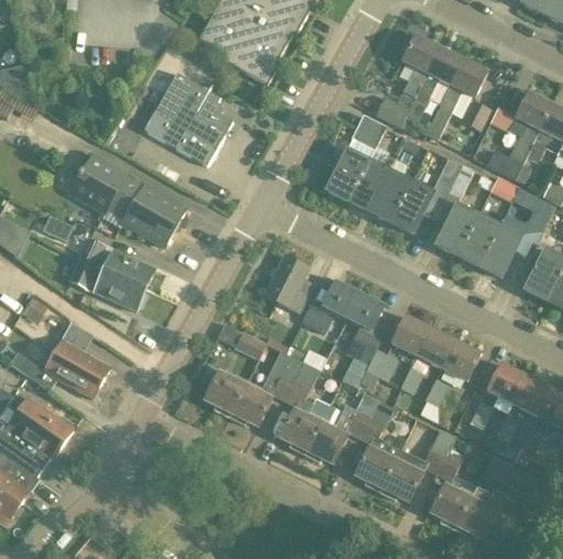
[(229,64),(266,0),(217,0),(219,1),(198,39),(225,54),(222,59),(229,64)]
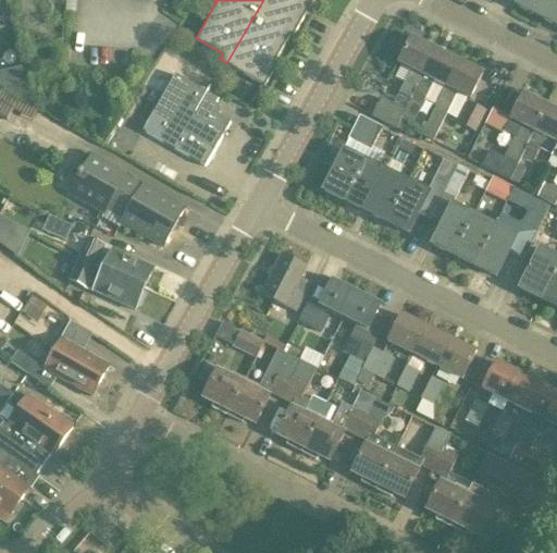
[(263,0),(226,63),(235,68),(262,84),(275,63),(272,61),(289,33),(292,34),(311,0),(263,0)]
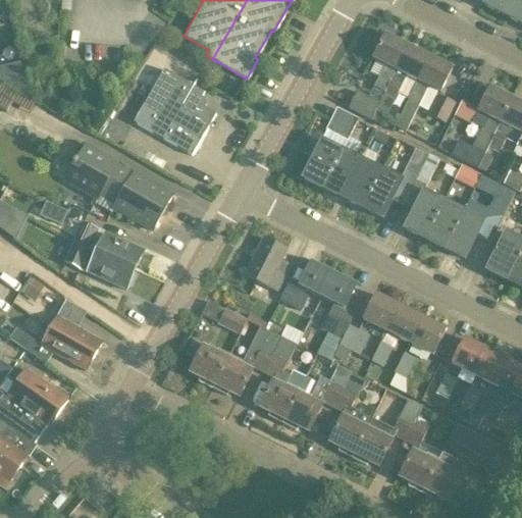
[(484,0),(483,2),(507,14),(513,0),(484,0)]
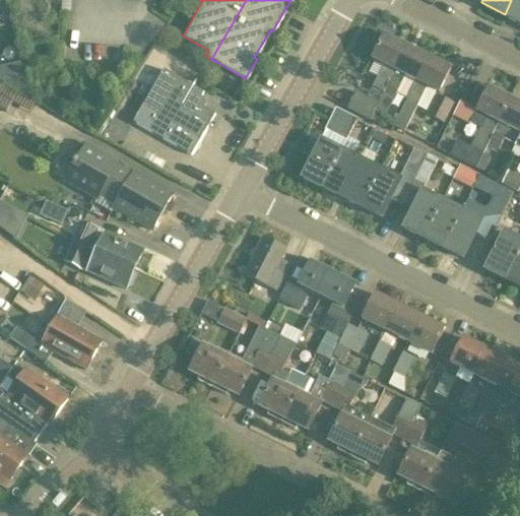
[(511,0),(505,14),(519,21),(519,0),(511,0)]
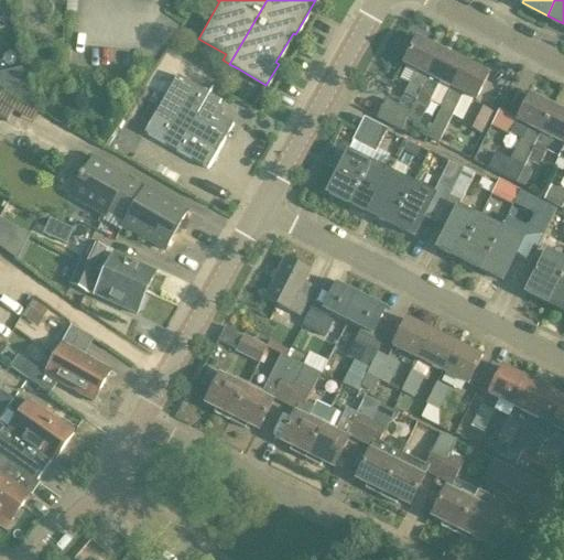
[(403,63),(415,68),(403,92),(415,97),(441,47),(416,35),(403,63)]
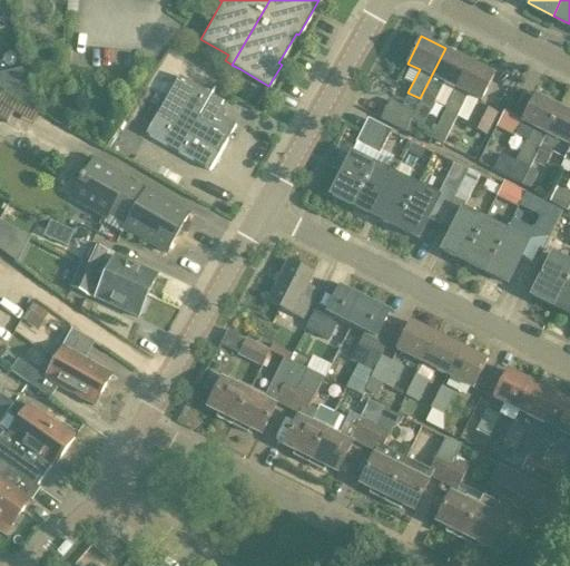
[(445,48),(420,98),(431,105),(443,81),(455,87),(469,60),(445,48)]
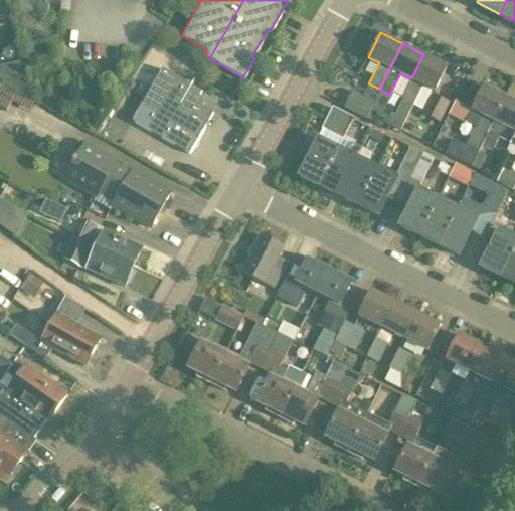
[(411,78),(389,122),(400,128),(422,83),(434,90),(446,65),(423,54),(411,78)]
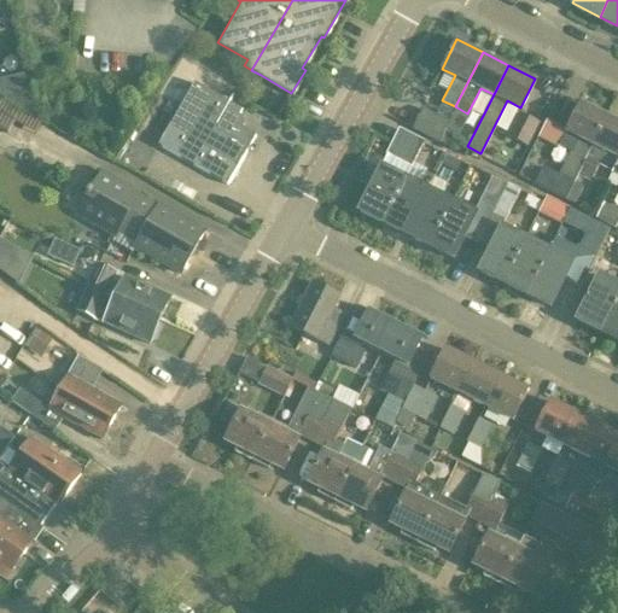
[(0,92),(34,112),(24,73),(0,76),(0,92)]
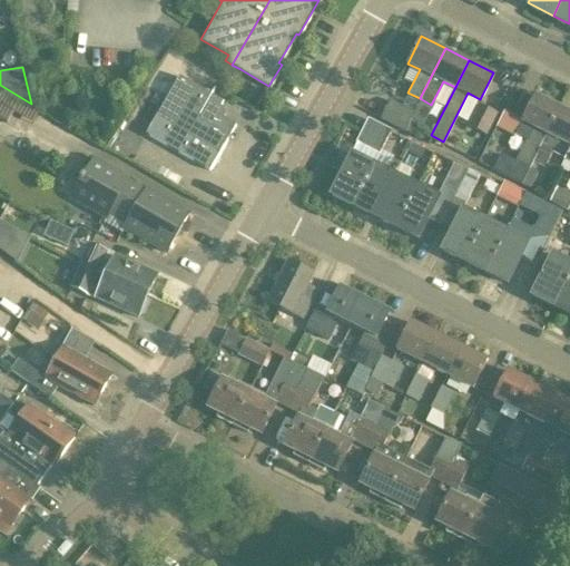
[(198,84),(197,85),(178,74),(146,132),(209,168),(219,150),(220,152),(237,123),(218,113),(225,99),(198,84)]
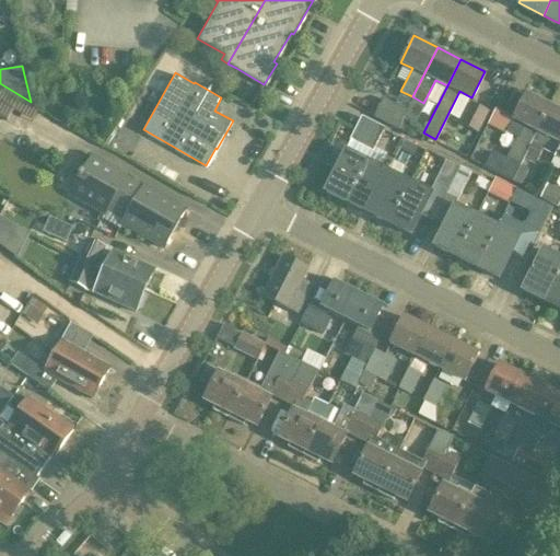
[(0,114),(7,118),(19,97),(0,87),(0,114)]
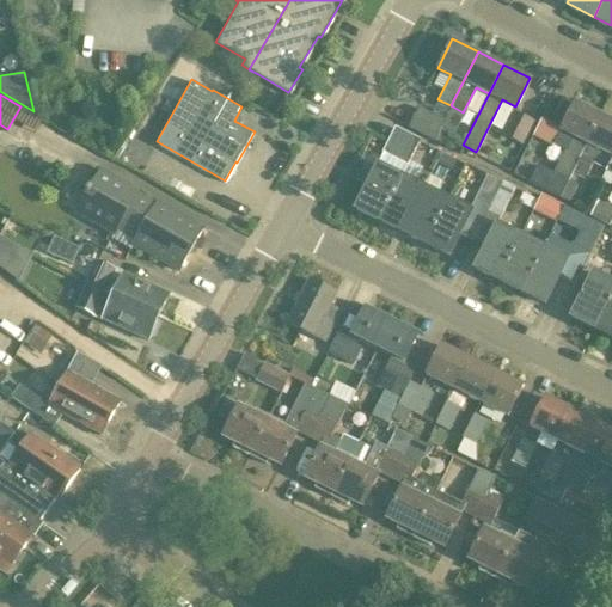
[(561,129),(570,135),(551,172),(552,173),(545,188),(560,195),(601,114),(575,100),(561,129)]
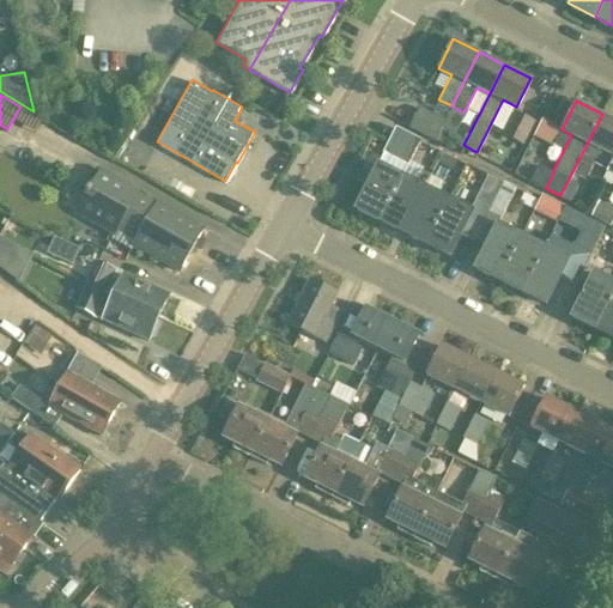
[(419,104),(407,126),(435,139),(435,138),(444,143),(450,131),(441,127),(445,117),(419,104)]
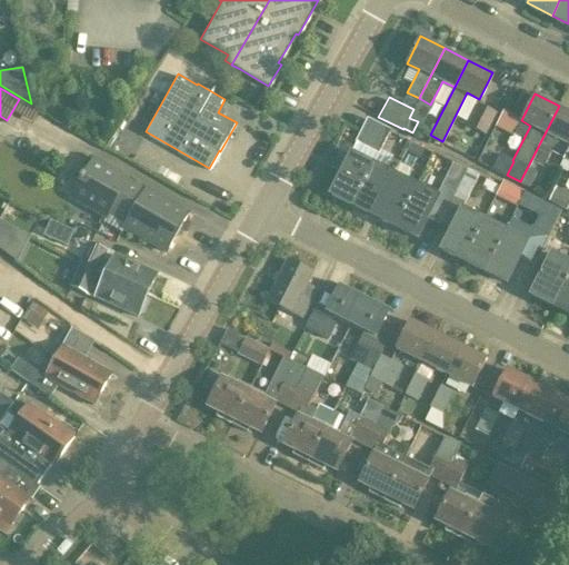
[(486,134),(496,111),(476,101),(466,124),(486,134)]
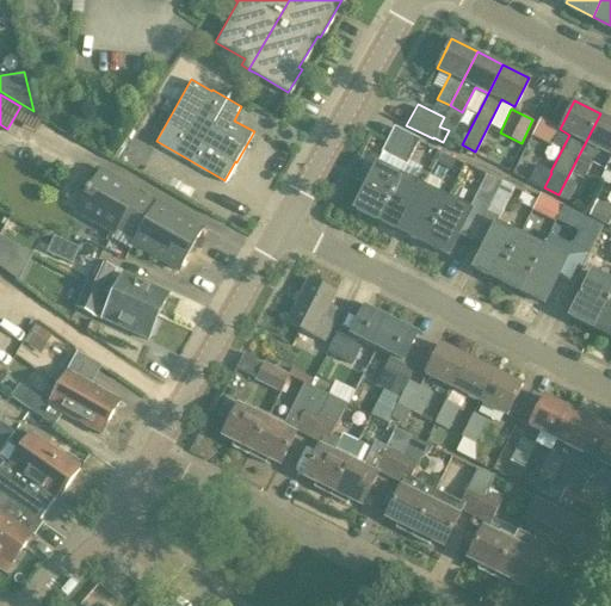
[(559,195),(560,196),(569,175),(573,168),(585,174),(592,160),(605,167),(610,154),(610,118),(600,113),(559,195)]
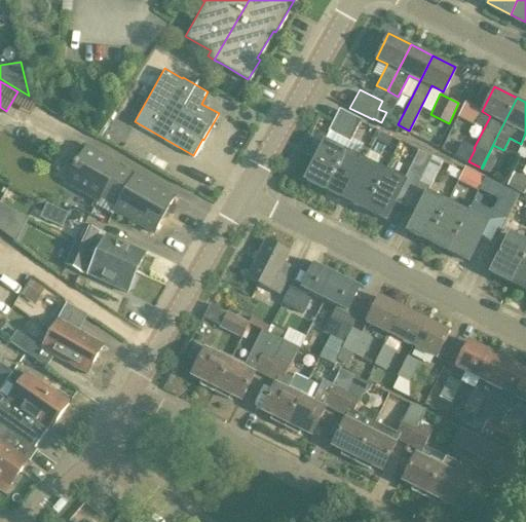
[(330,131),(325,141),(324,140),(304,179),(325,189),(344,150),(361,118),(339,107),(328,129),(330,131)]
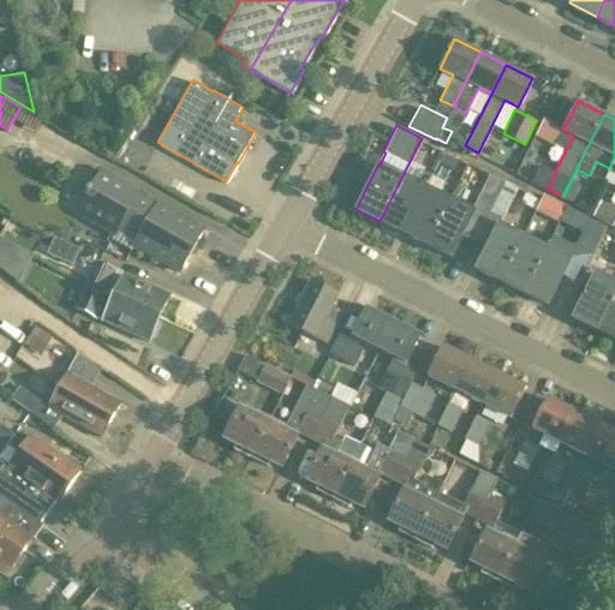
[(433,174),(402,232),(427,244),(449,199),(437,193),(445,180),(440,178),(447,165),(440,161),(433,174)]
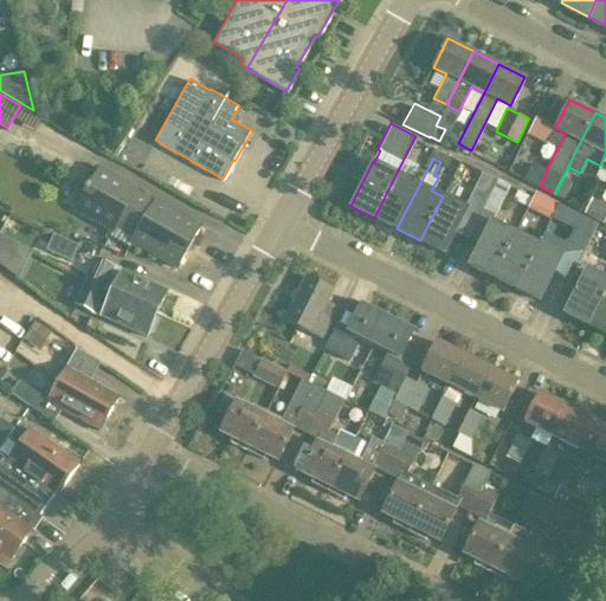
[(397,173),(374,218),(397,228),(426,172),(413,166),(414,163),(407,160),(400,175),(397,173)]
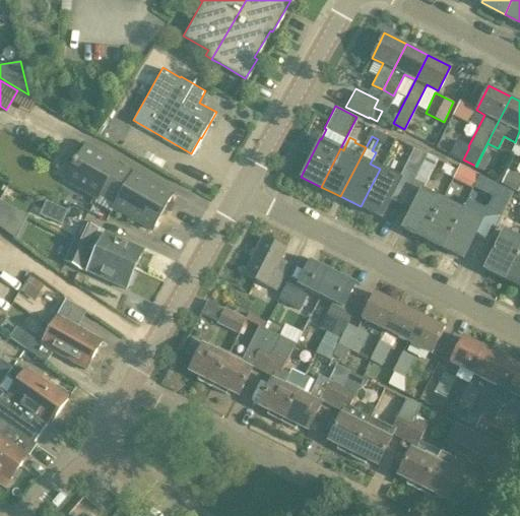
[(107,199),(124,168),(116,163),(118,160),(85,143),(65,178),(98,196),(99,194),(107,199)]
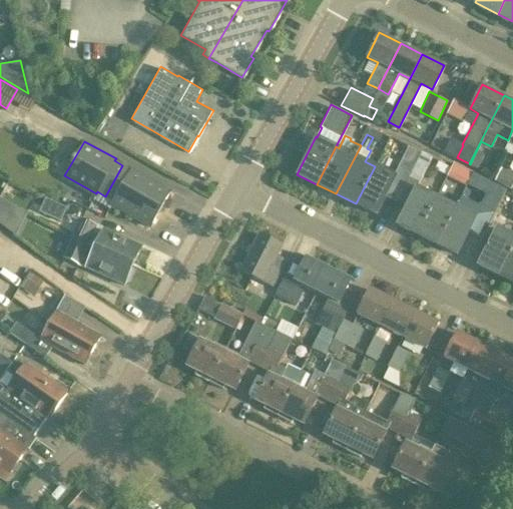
[(407,177),(408,175),(420,149),(408,143),(395,167),(396,168),(394,170),(397,172),(407,177)]
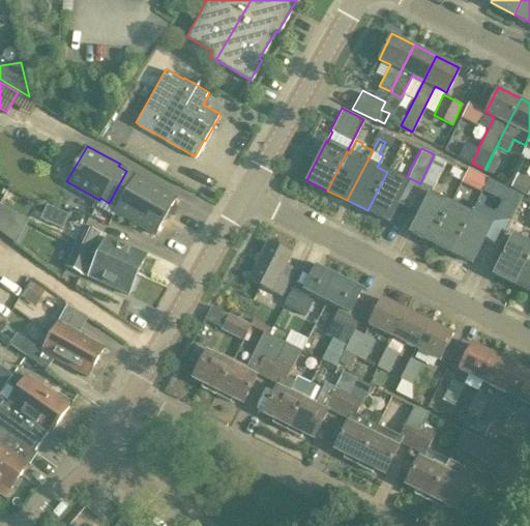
[(446,162),(434,154),(421,181),(433,186),(446,162)]
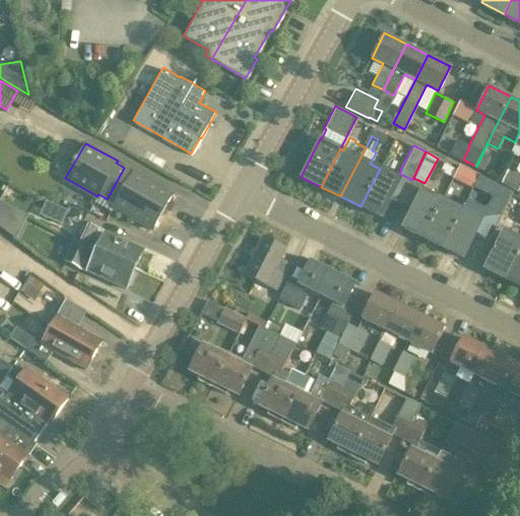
[(463,166),(457,178),(472,185),(478,173),(463,166)]
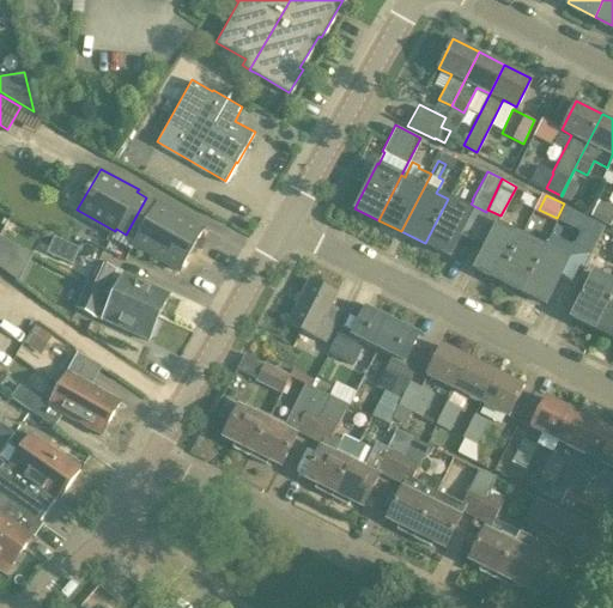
[(146,198),(126,235),(135,239),(133,242),(180,268),(202,226),(157,200),(156,202),(146,198)]
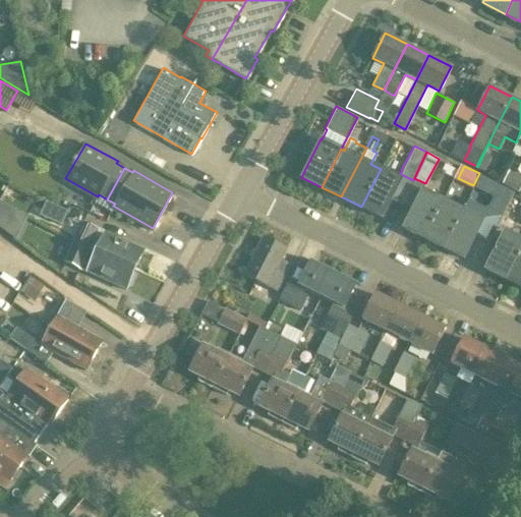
[(361,207),(382,217),(401,178),(381,169),(361,207)]
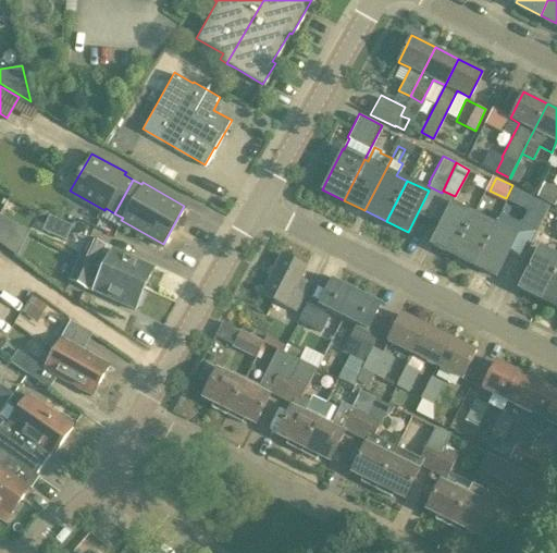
[(431,244),(452,254),(472,213),(452,203),(431,244)]
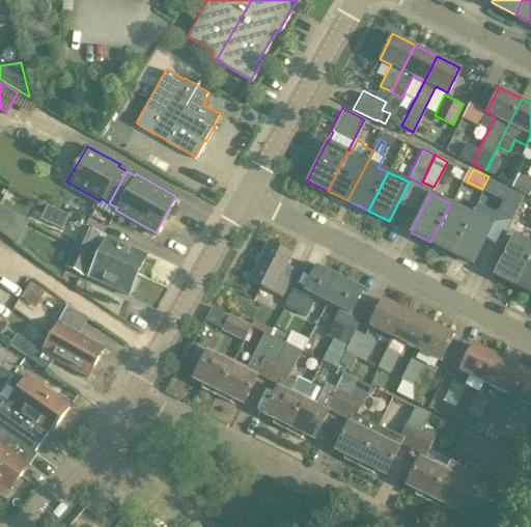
[(0,223),(21,236),(31,218),(1,201),(0,203),(0,223)]
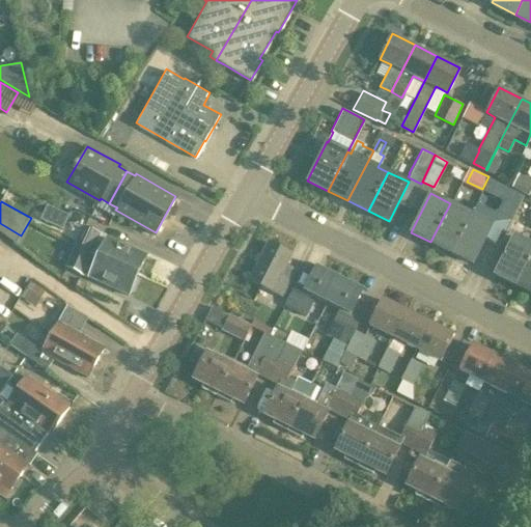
[(68,213),(47,202),(46,203),(39,201),(34,214),(40,216),(39,218),(62,228),(68,213)]
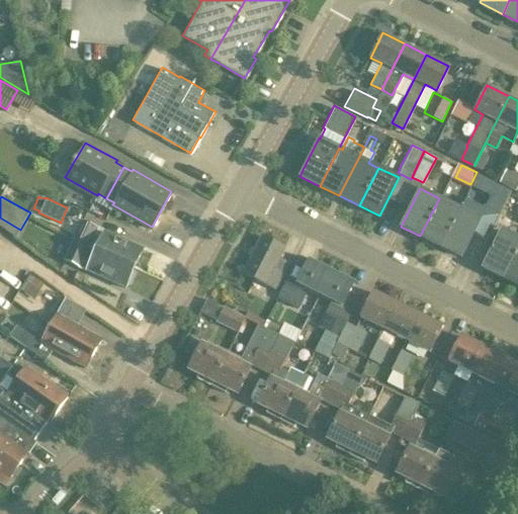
[(439,198),(420,236),(440,247),(459,208),(439,198)]
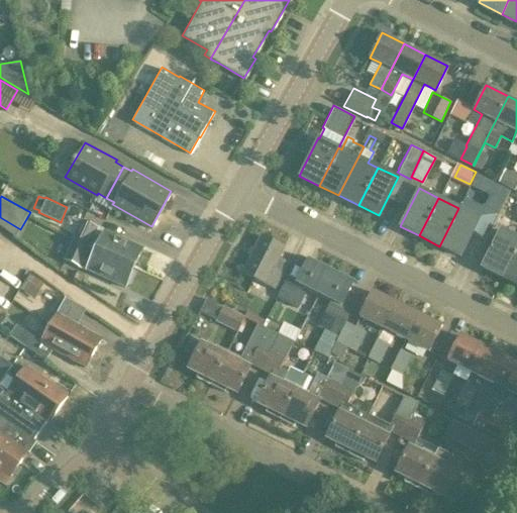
[(439,246),(459,255),(472,232),(485,239),(502,204),(489,198),(479,218),(458,208),(439,246)]
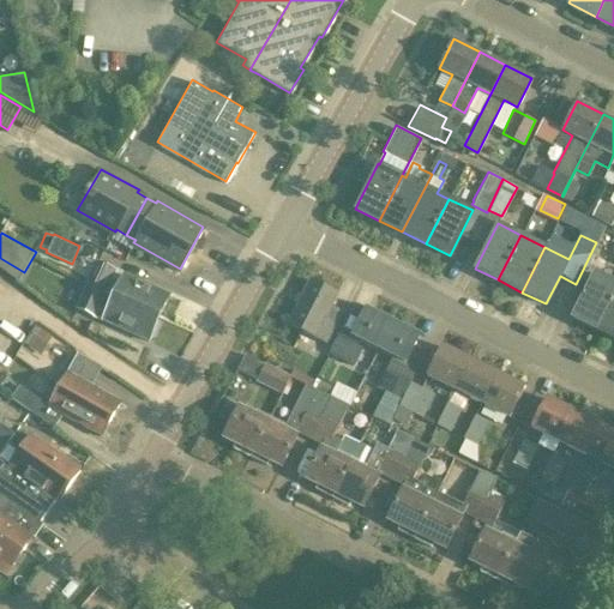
[(124,272),(119,281),(110,276),(114,267),(97,260),(86,283),(158,315),(169,293),(124,272)]
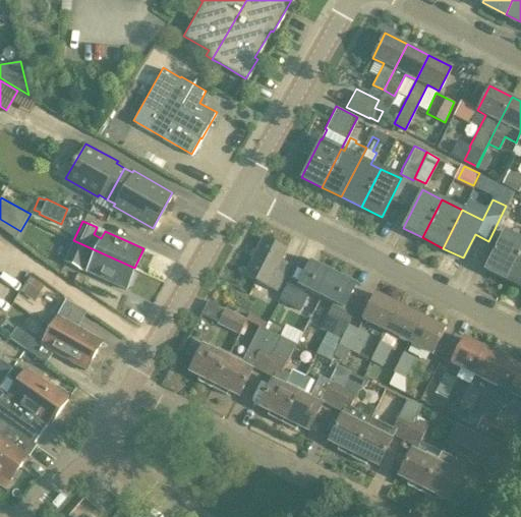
[(506,278),(520,246),(520,238),(505,231),(485,268),(506,278)]
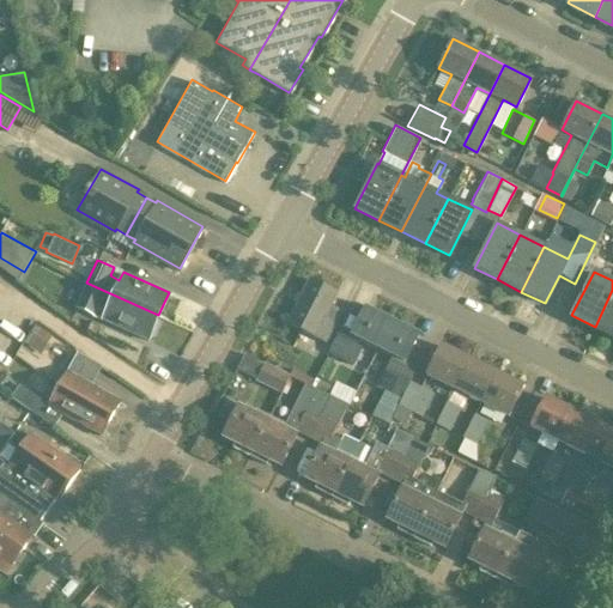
[(340,308),(329,303),(335,291),(310,279),(289,322),(325,339),(340,308)]
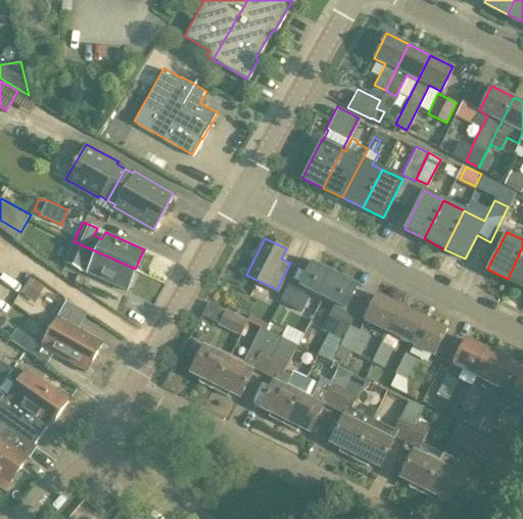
[(135,269),(74,241),(65,261),(80,268),(83,260),(91,263),(88,271),(127,288),(135,269)]
